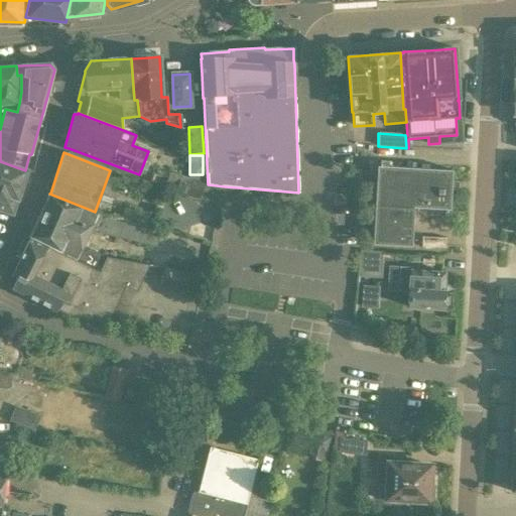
[(17,200),(26,170),(25,170),(0,161),(0,210),(12,215),(17,200)]
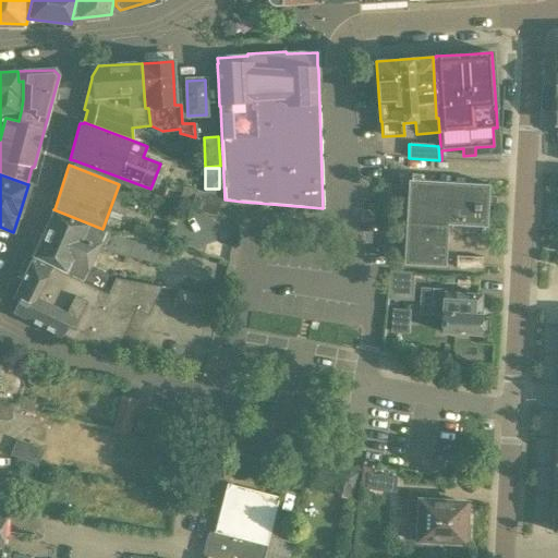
[(487,197),(488,185),(408,181),(402,264),(445,267),(447,226),(486,228),(487,206),(487,197)]
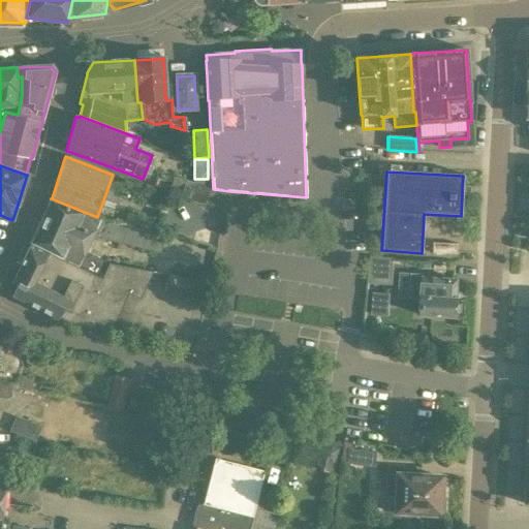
[(205,205),(210,187),(185,180),(180,198),(205,205)]
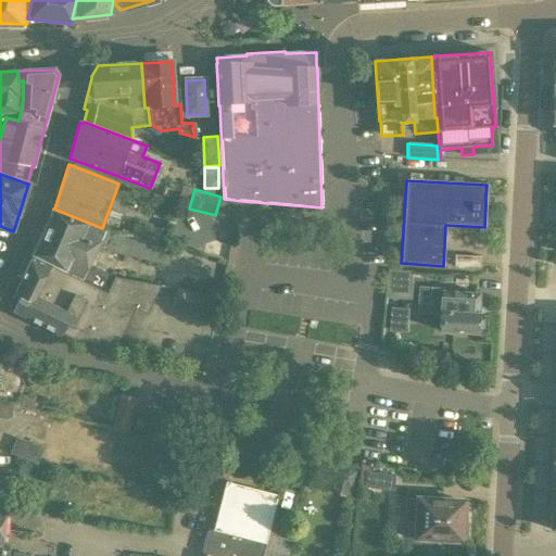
[(53,209),(33,256),(109,293),(115,278),(113,277),(88,265),(95,251),(168,268),(173,249),(104,232),(79,222),(80,219),(53,209)]
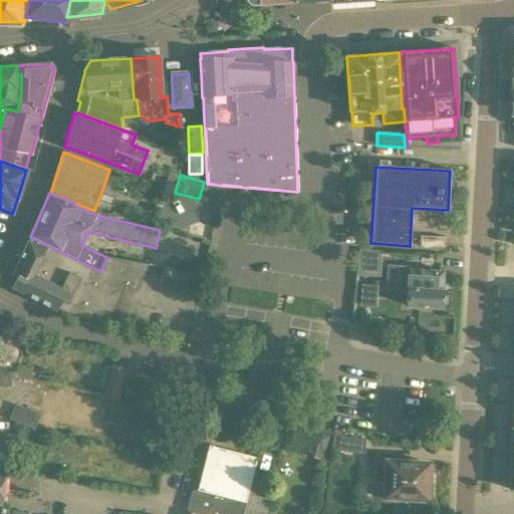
[(444,247),(445,237),(420,236),(420,246),(444,247)]
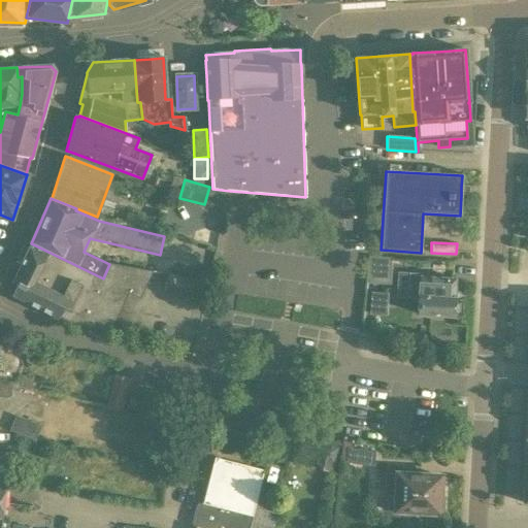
[(109,330),(140,269),(109,264),(103,278),(31,243),(11,284),(17,287),(12,297),(58,319),(59,319),(61,319),(61,320),(109,330)]
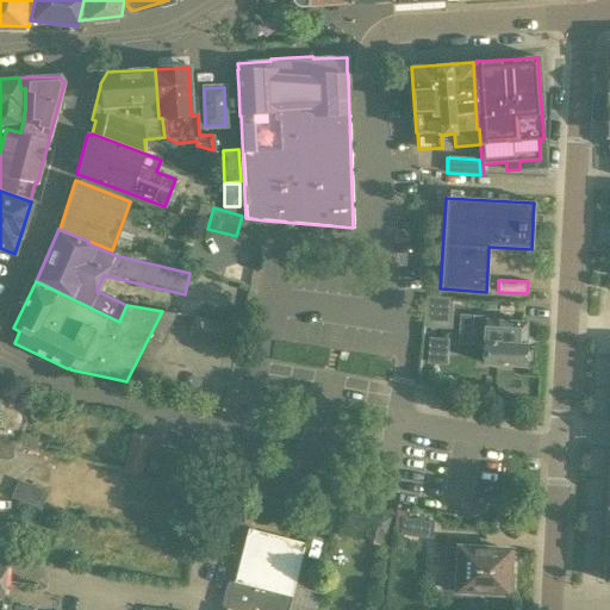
[(450,298),(427,296),(423,324),(449,327),(450,298)]
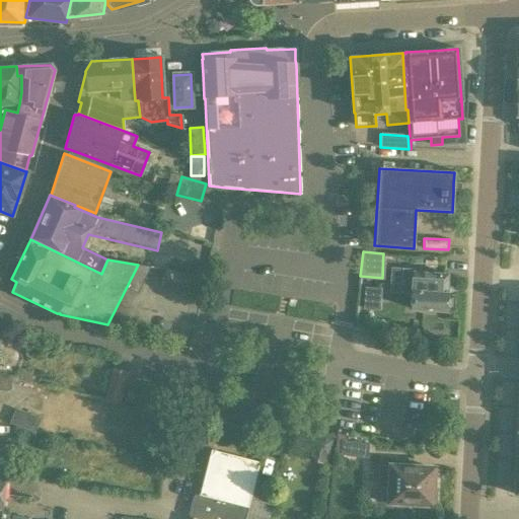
[(391,268),(389,293),(412,294),(411,309),(446,311),(448,294),(446,294),(447,275),(435,274),(422,273),(415,273),(415,270),(391,268)]
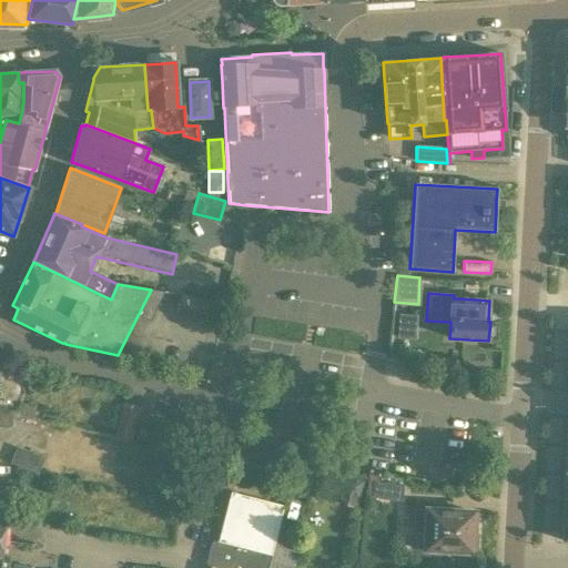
[(221,323),(225,304),(180,295),(176,314),(221,323)]
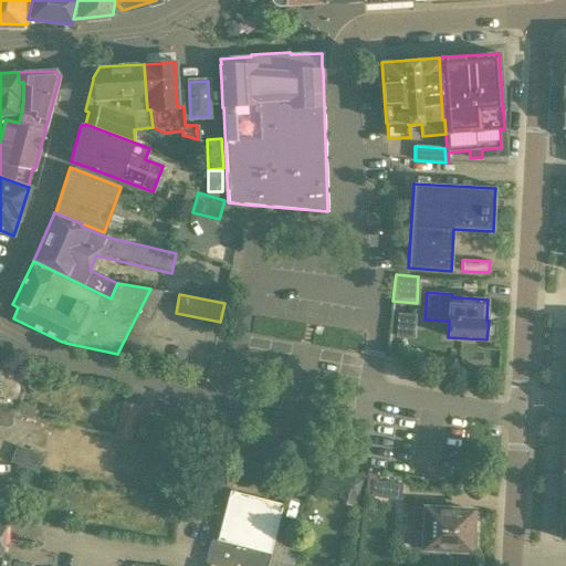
[(400,336),(418,334),(416,312),(398,314),(400,336)]
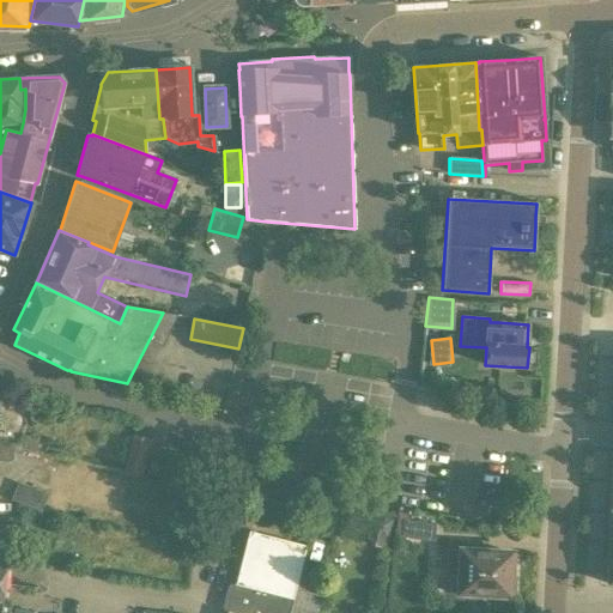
[(141,478),(150,441),(141,438),(132,436),(123,473),(141,478)]
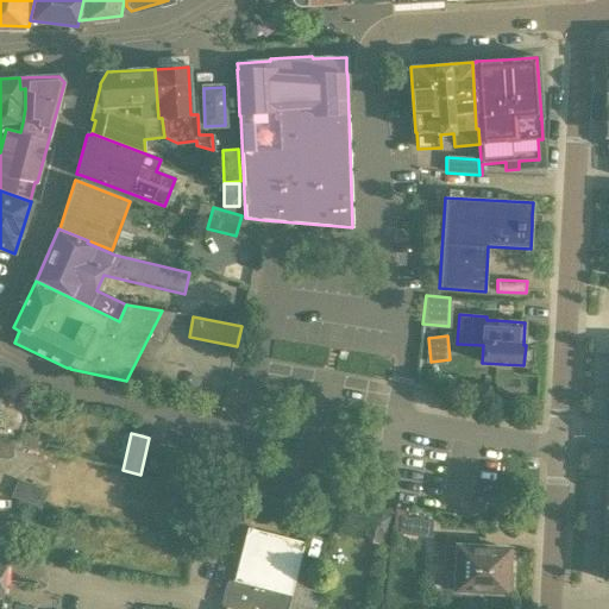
[(0,458),(11,459),(12,445),(0,441),(0,458)]
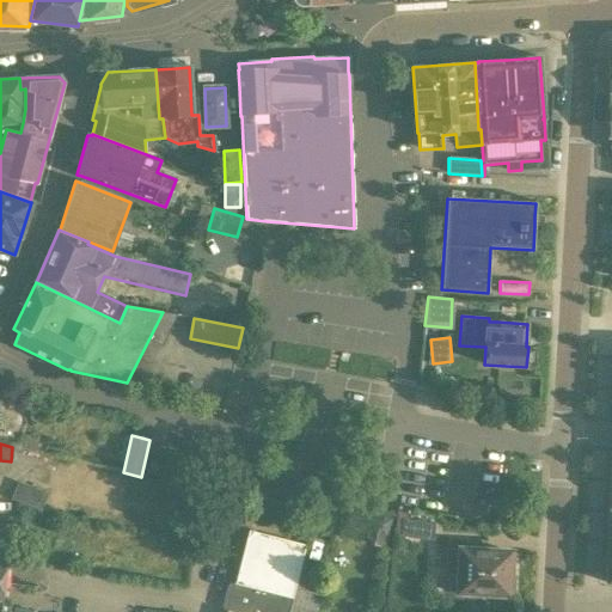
[(183,458),(151,453),(148,472),(181,476),(183,458)]
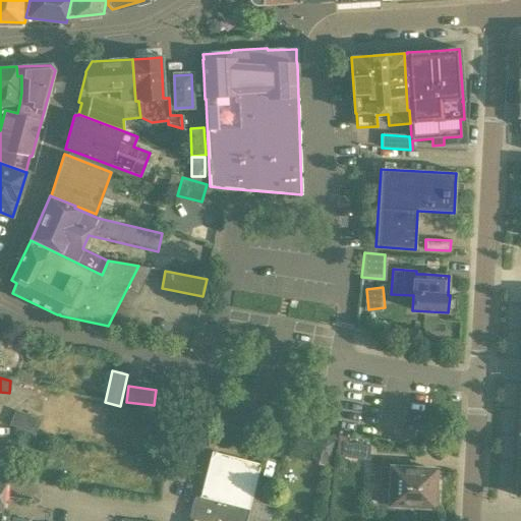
[(35,436),(40,420),(15,410),(9,425),(35,436)]
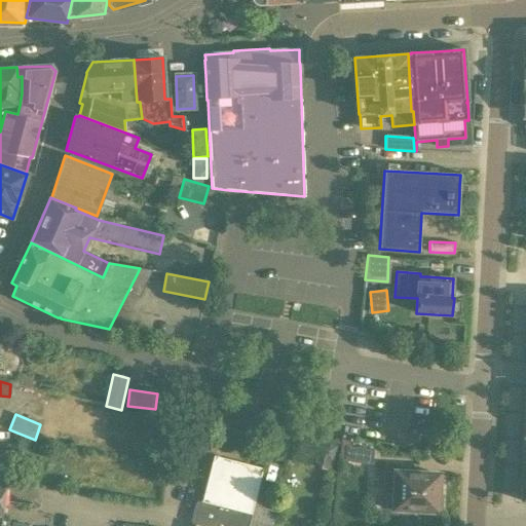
[(372,464),(374,450),(346,446),(344,461),(372,464)]
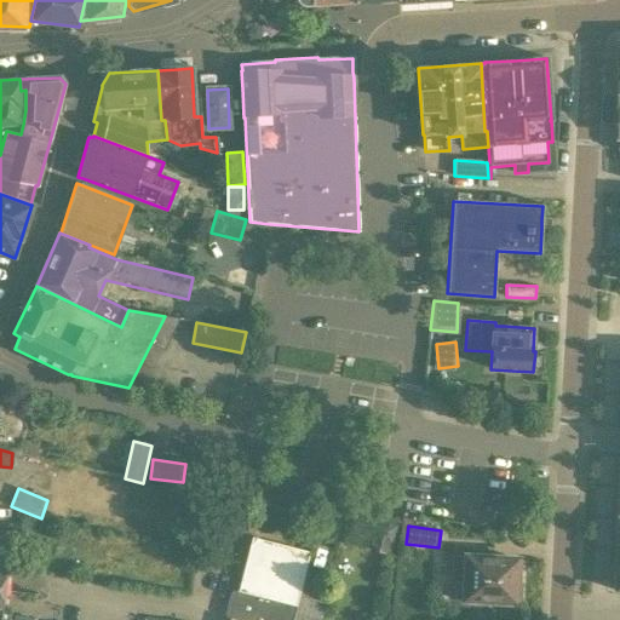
[(321,619),(326,606),(298,597),(309,552),(252,538),(237,590),(229,619),(321,619)]
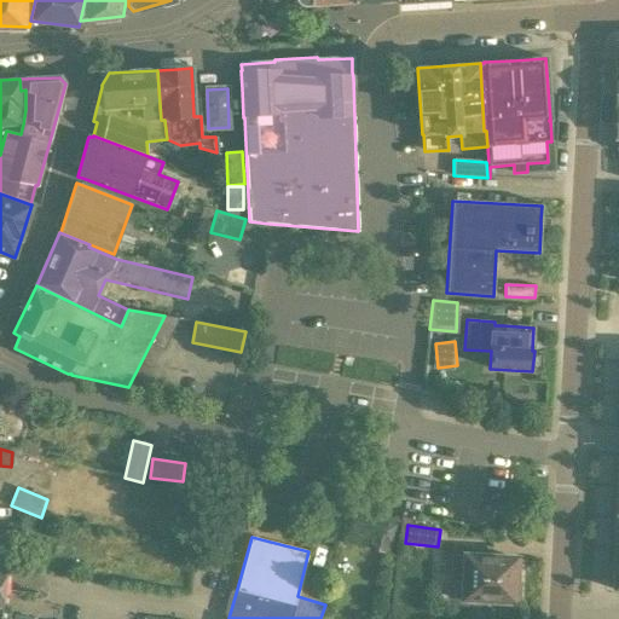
[(516,559),(463,556),(463,553),(451,553),(450,596),(462,597),(461,600),(514,602),(514,597),(519,597),(520,579),(515,579),(516,559)]
